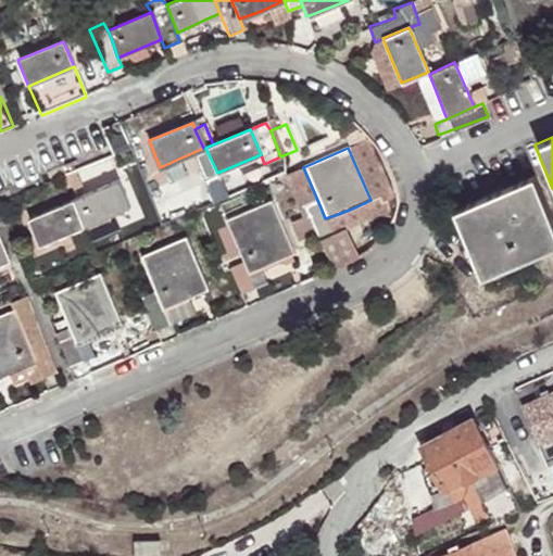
[(552,224),(532,176),(453,210),(481,276),(552,243),(552,224)]
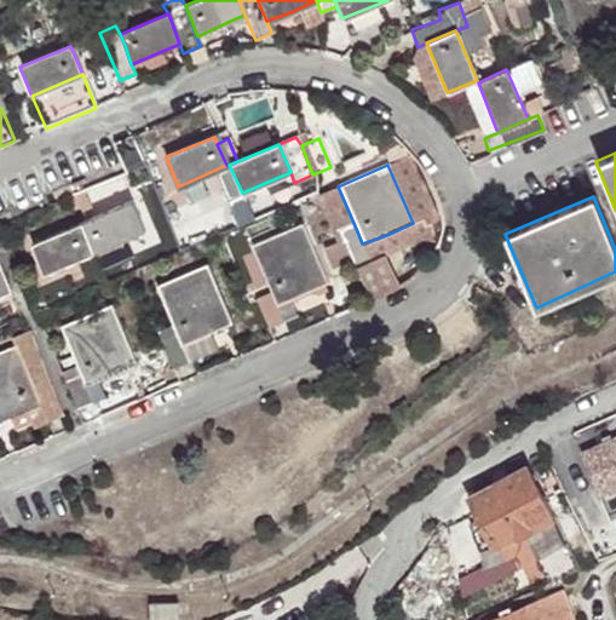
[(131,201),(80,224),(92,252),(143,231),(131,201)]
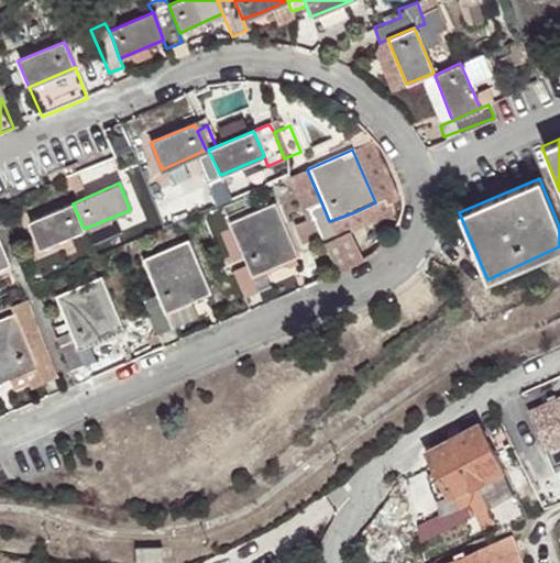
[(337,235),(329,221),(325,210),(321,202),(310,207),(313,218),(321,235),(324,240),(337,235)]
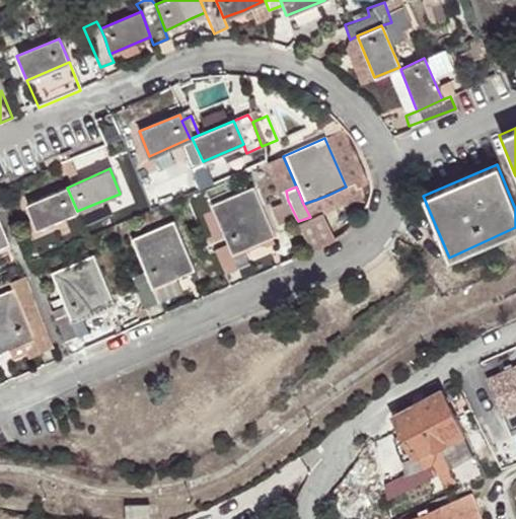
[(77,211),(67,188),(26,205),(35,228),(77,211)]
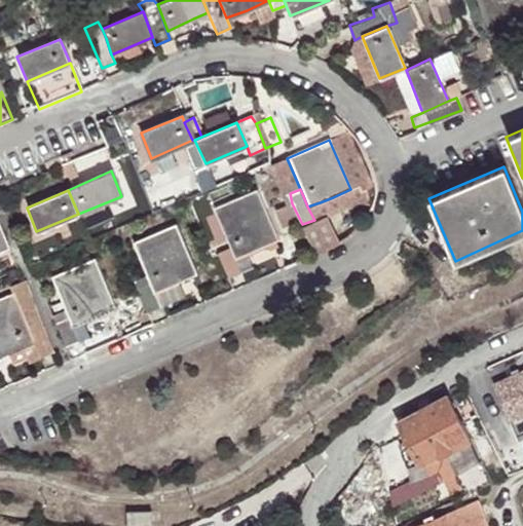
[(212,209),(226,240),(233,258),(248,253),(275,239),(255,190),(212,209)]
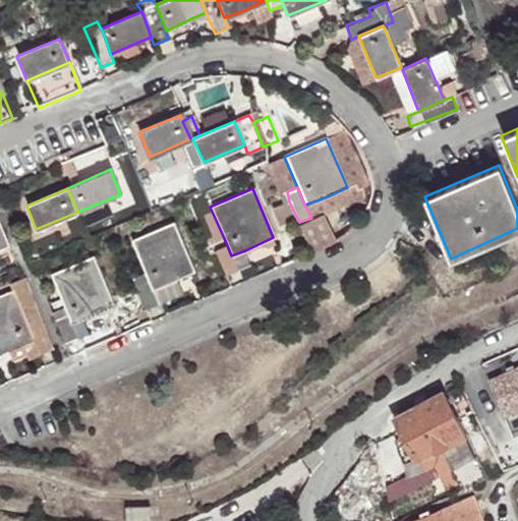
[(317,200),(304,205),(311,218),(335,209),(330,195),(317,200)]
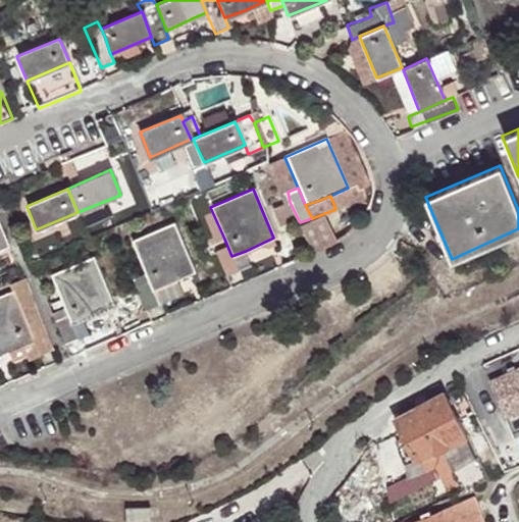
[(279,225),(298,218),(290,202),(272,208),(279,225)]
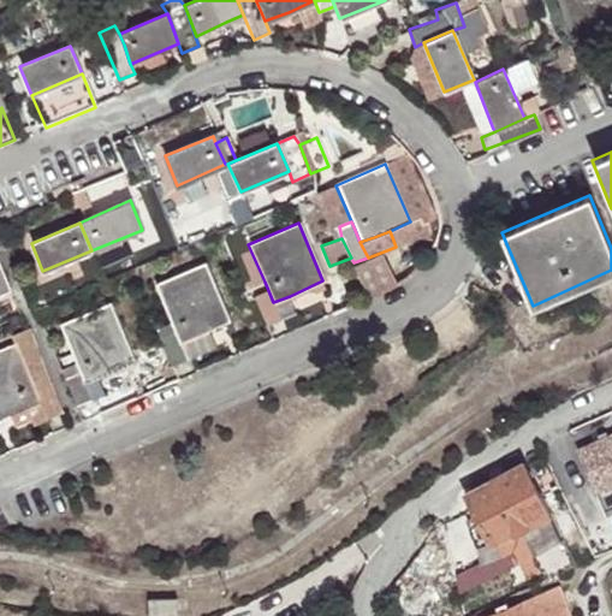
[(178,343),(194,337),(229,321),(202,264),(155,284),(170,321),(178,343)]
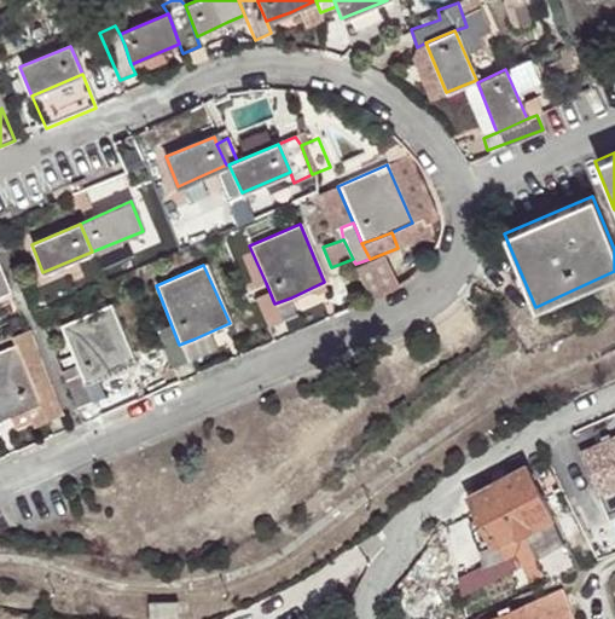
[(274,304),(266,283),(245,291),(249,299),(256,299),(267,327),(282,319),(274,304)]
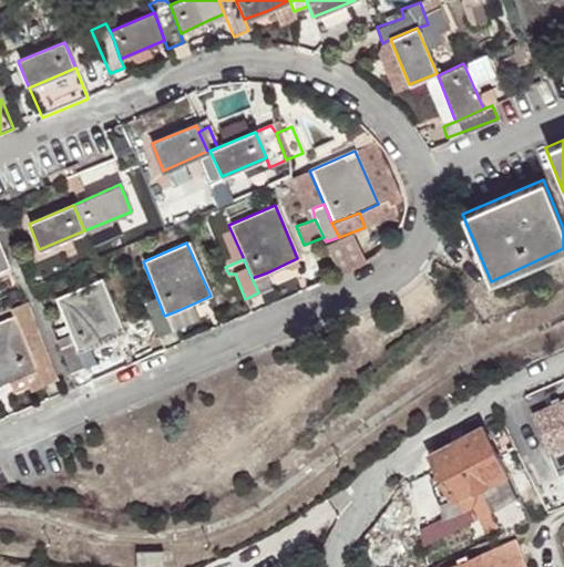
[(252,278),(258,292),(273,287),(267,272),(252,278)]
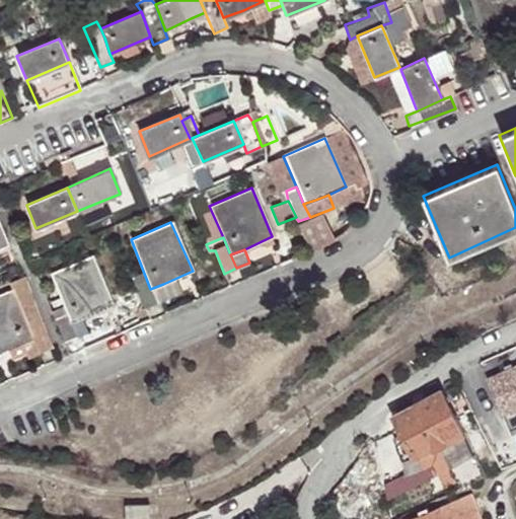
[(50,274),(63,305),(70,323),(83,318),(112,305),(90,257),(50,274)]
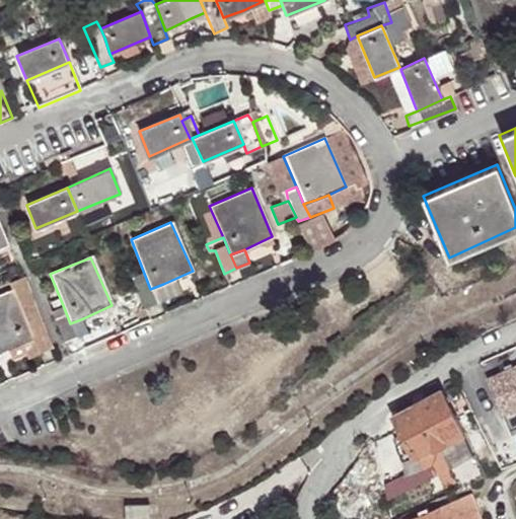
[(157,301),(150,289),(143,271),(132,276),(145,306),(157,301)]
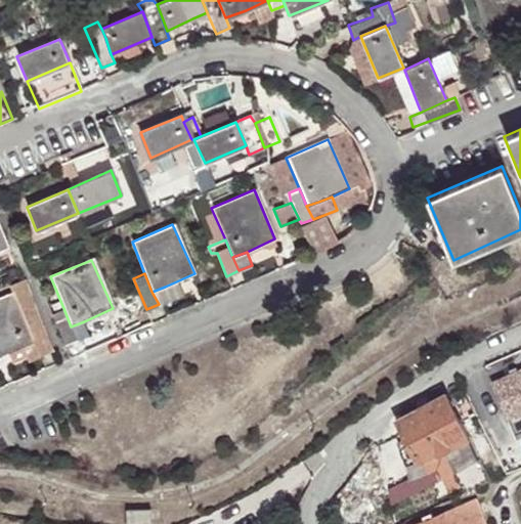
[(8,288),(11,293),(19,312),(32,307),(23,284),(8,288)]
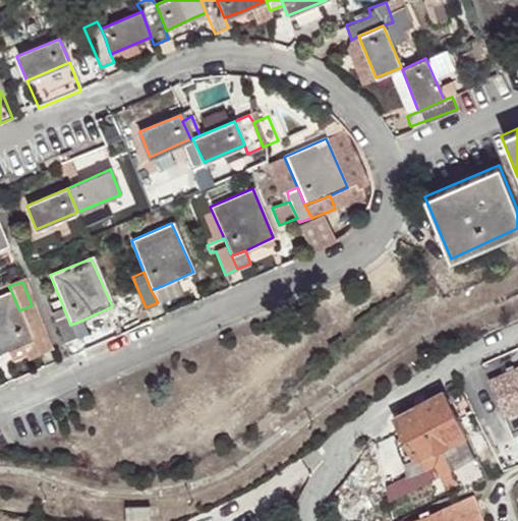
[(170,299),(164,285),(151,290),(158,302),(170,299)]
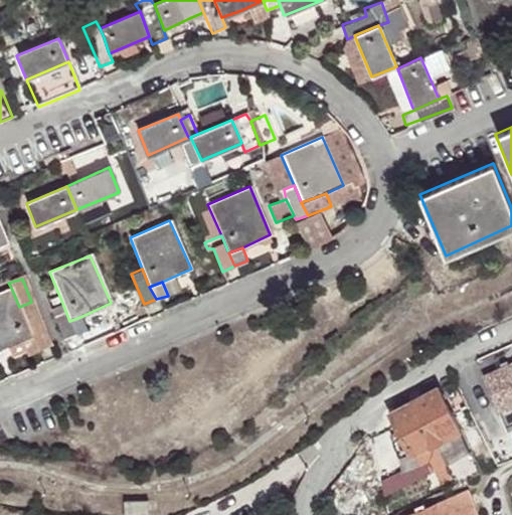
[(19,307),(11,288),(0,292),(0,349),(22,341),(31,336),(19,307)]
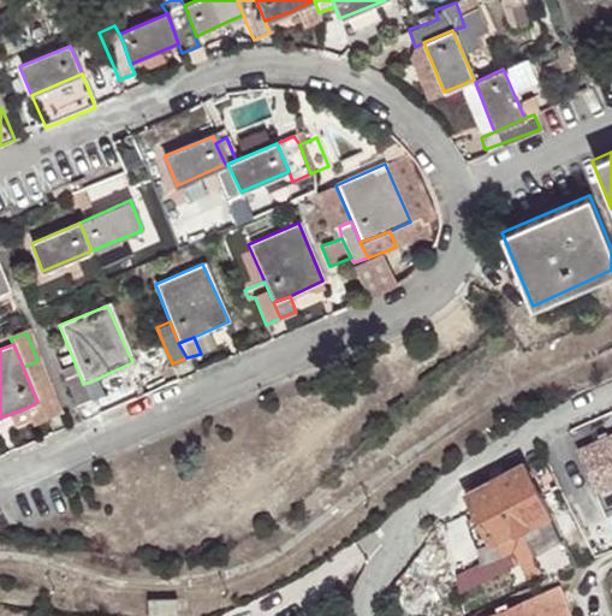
[(83,384),(75,362),(59,368),(77,406),(90,400),(83,384)]
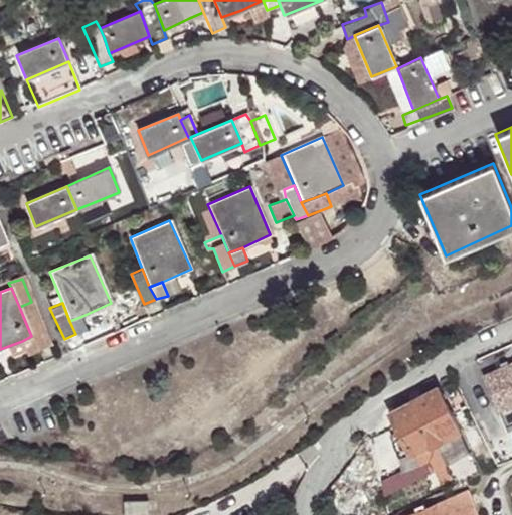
[(69,321),(75,334),(88,329),(82,316),(69,321)]
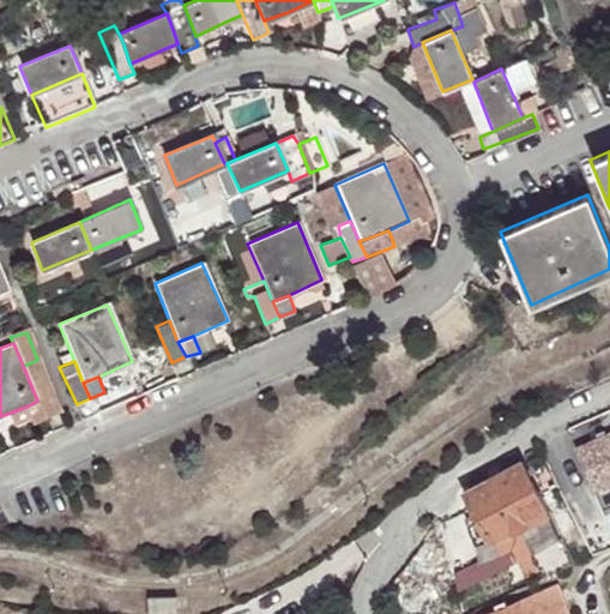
[(37,401),(26,407),(34,422),(46,419),(37,401)]
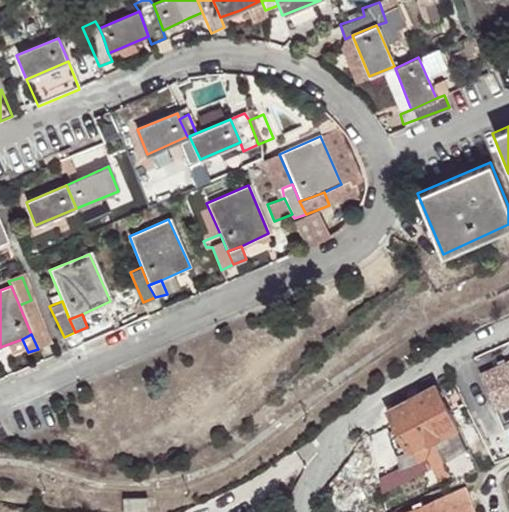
[(433,386),(385,411),(407,452),(427,441),(435,456),(461,442),(454,427),(433,386)]
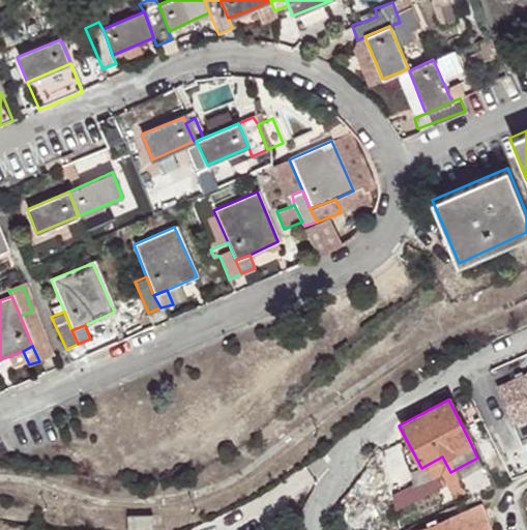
[(486,529),(477,508),(421,529),(486,529)]
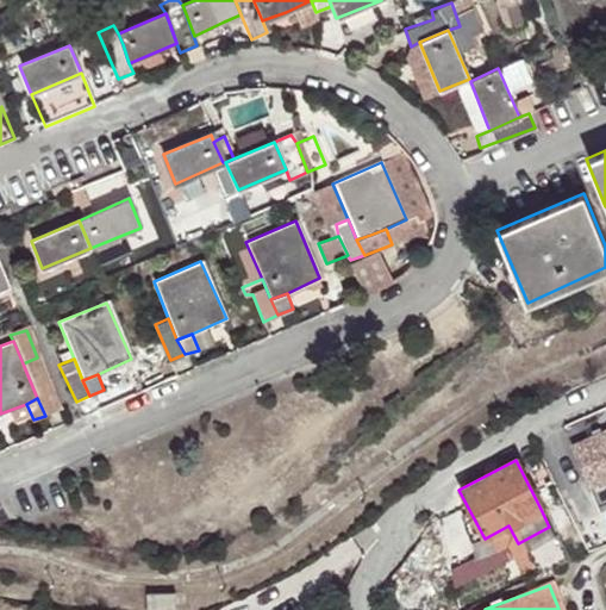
[(177,609),(177,596),(150,597),(149,609),(177,609)]
